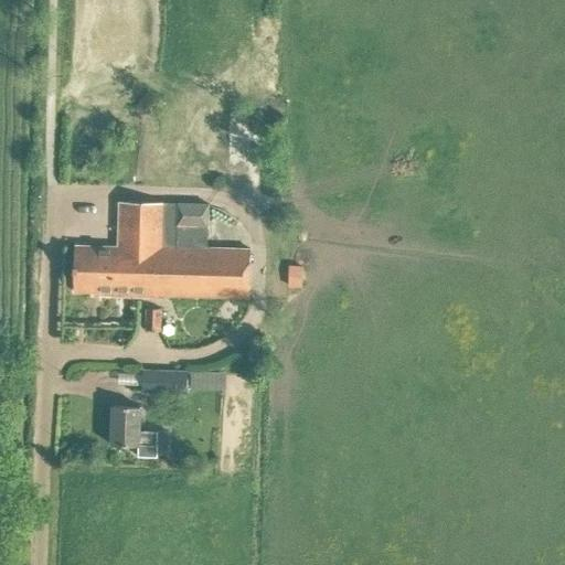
[(119,202),(118,246),(210,247),(210,204),(119,202)]
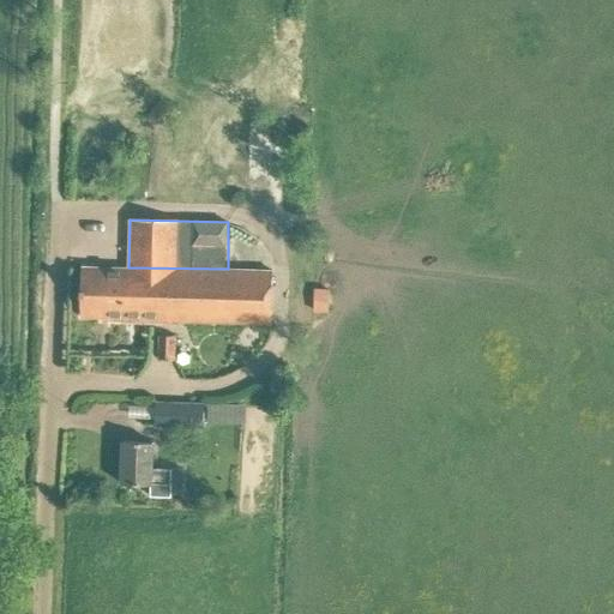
[(128,268),(82,266),(80,317),(109,317),(109,321),(175,323),(175,320),(271,323),(272,271),(228,269),(128,268)]
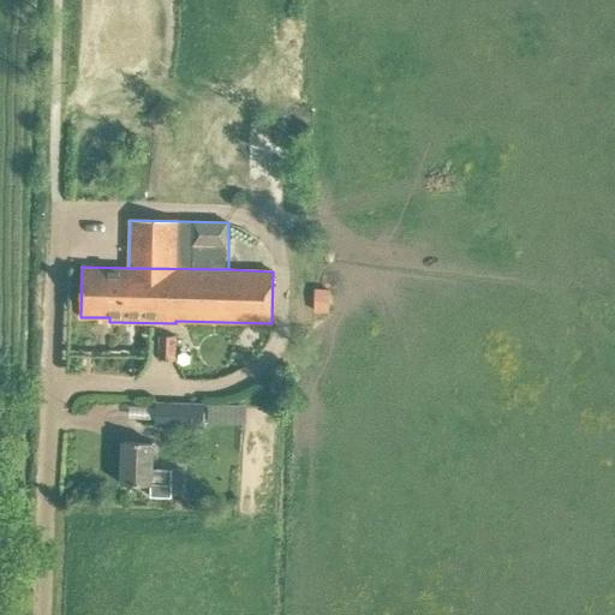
[(315,290),(314,311),(328,312),(328,290),(315,290)]
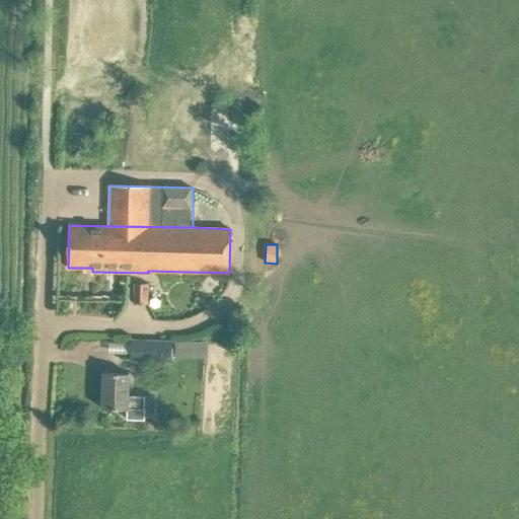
[(134,283),(134,303),(147,304),(148,284),(134,283)]
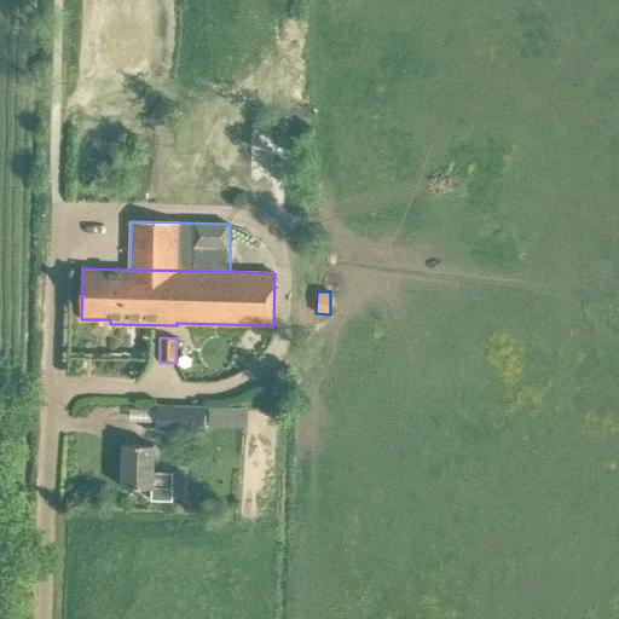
[(156,404),(156,429),(204,432),(206,405),(156,404)]
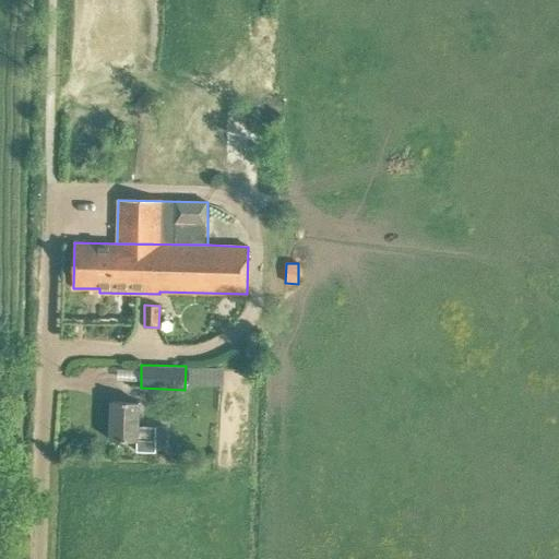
[(224,369),(188,369),(188,387),(224,387),(224,369)]
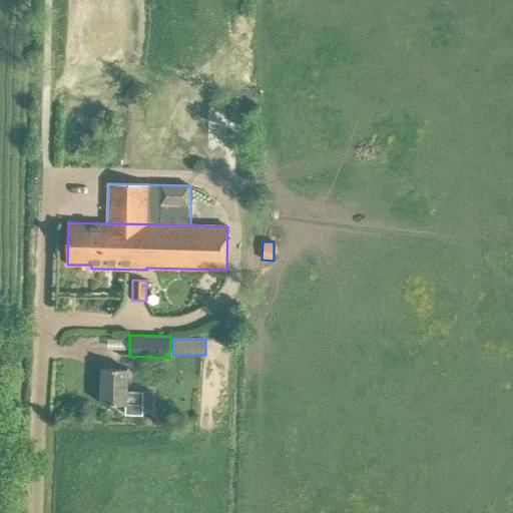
[(102,368),(101,388),(97,389),(97,399),(101,400),(101,404),(125,405),(125,414),(142,414),(143,392),(127,391),(127,369),(102,368)]
